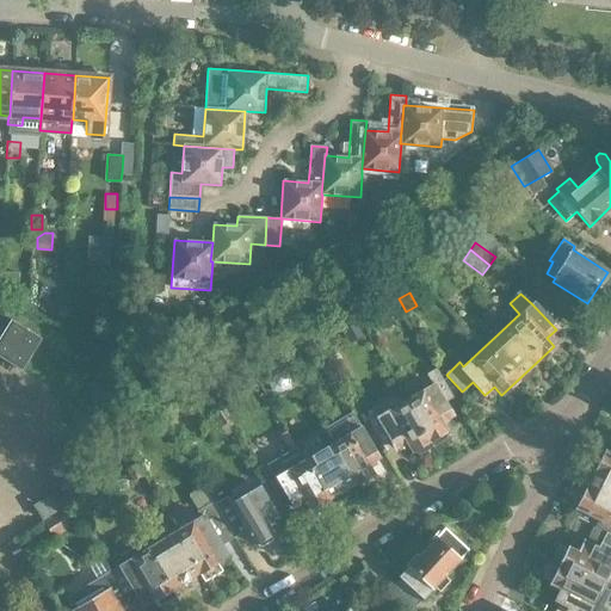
[(388,306),(376,313),(383,323),(395,318),(388,306)]
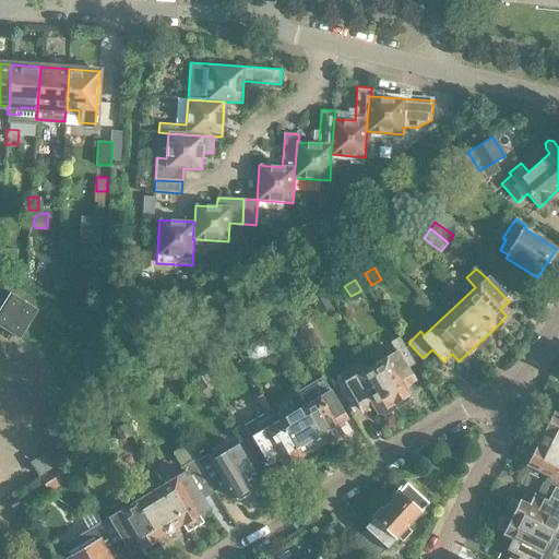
[(321,316),(335,308),(320,283),(297,297),(310,319),(319,312),(321,316)]
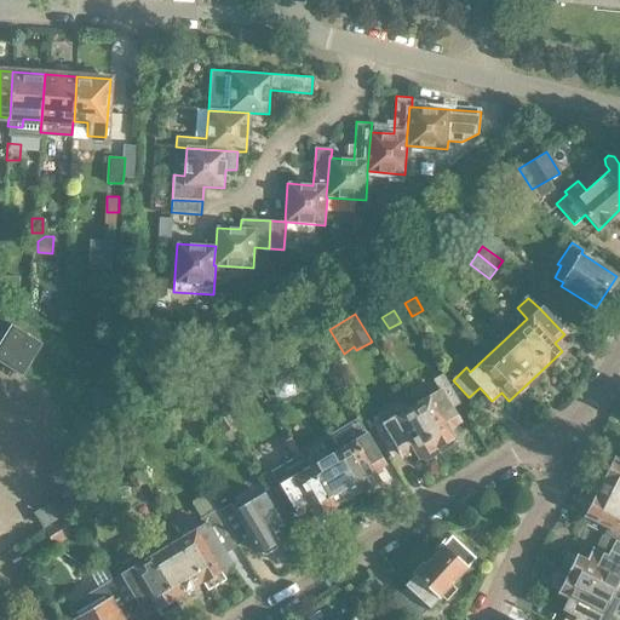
[(0,361),(21,374),(41,340),(11,322),(0,339),(0,361)]
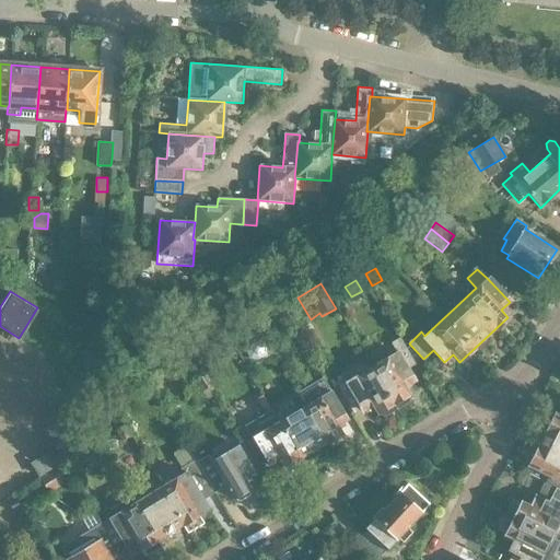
[(248,342),(246,351),(252,359),(260,361),(265,358),(267,361),(273,358),(258,330),(248,337),(251,341),(248,342)]
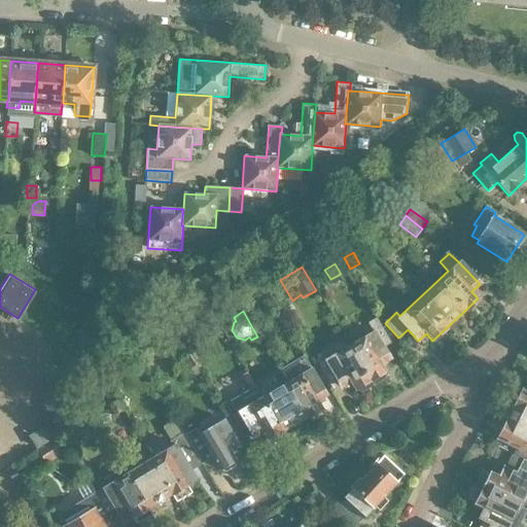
[(373,384),(387,376),(380,364),(390,358),(382,346),(389,342),(375,317),(367,321),(374,331),(349,346),(373,384)]
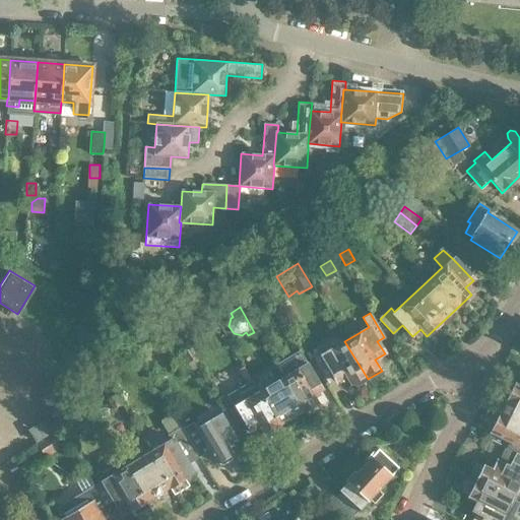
[(319,353),(312,358),(326,382),(333,378),(336,382),(346,376),(352,388),(368,379),(344,341),(321,355),(319,353)]
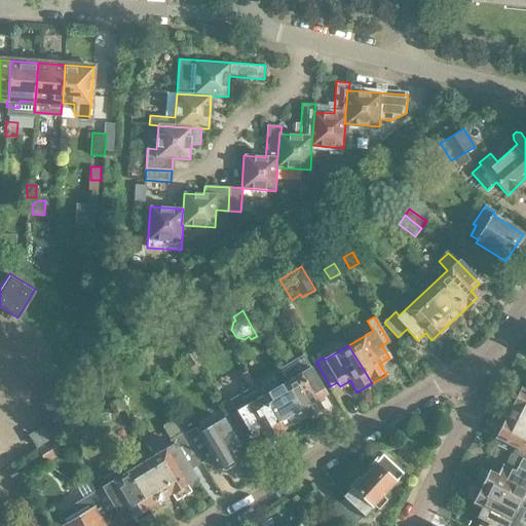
[(195,352),(186,358),(196,376),(207,370),(195,352)]
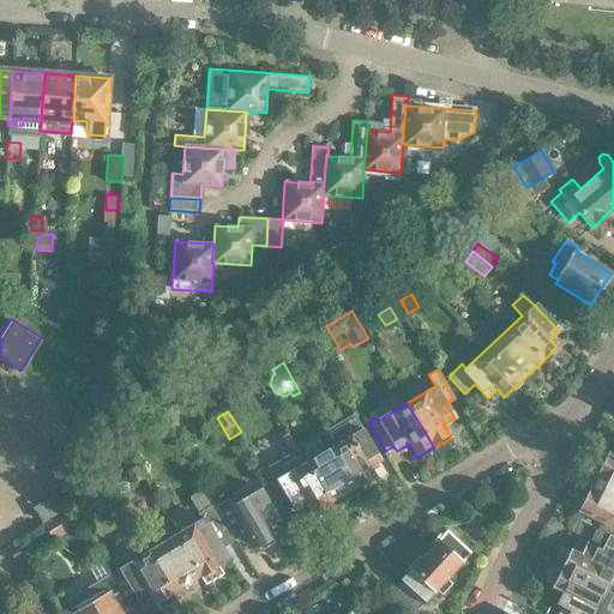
[(325,433),(332,446),(356,487),(374,476),(368,467),(379,461),(354,416),(325,433)]
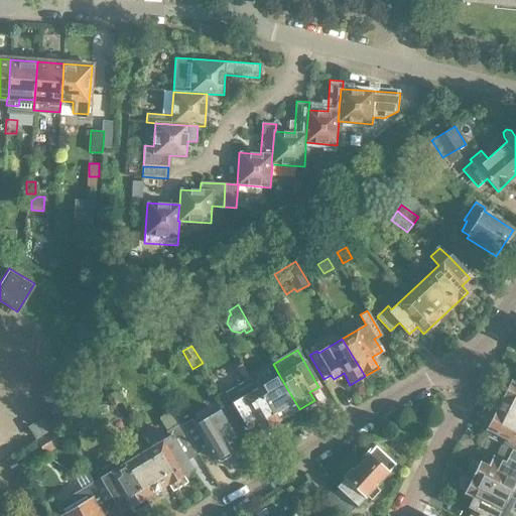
[(290,420),(289,419),(290,414),(299,409),(279,375),(256,389),(276,423),(276,422),(281,424),(281,425),(290,420)]
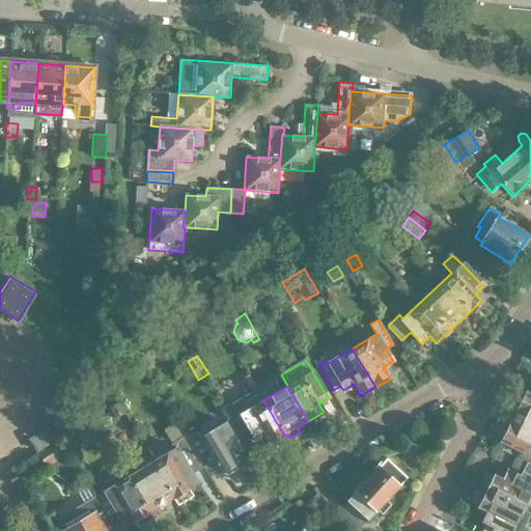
[(284,436),(263,400),(257,390),(232,404),(254,442),(264,436),(269,444),(284,436)]
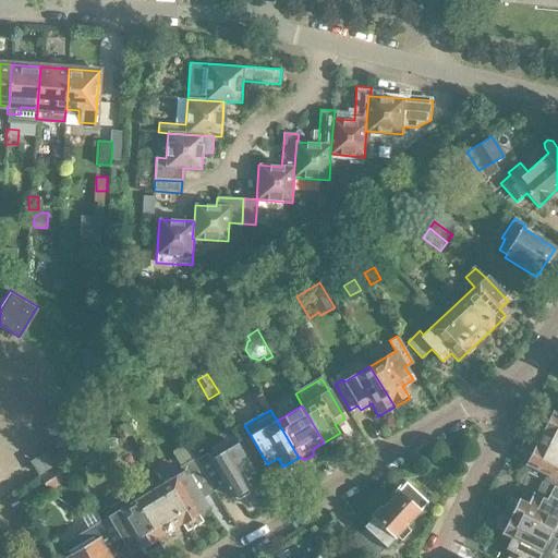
[(557,415),(553,413),(540,438),(557,448),(557,415)]
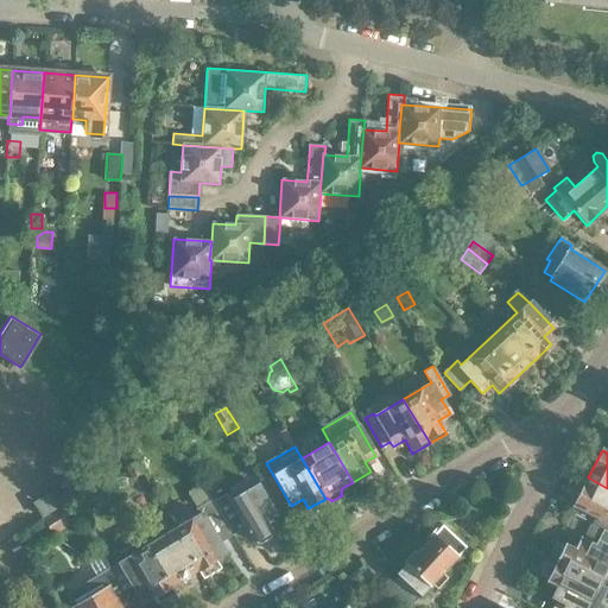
[(134,462),(125,468),(132,480),(143,474),(134,462)]
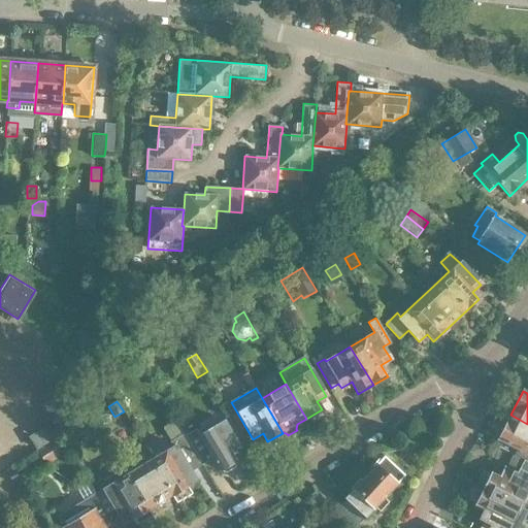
[(174,421),(202,466),(211,460),(220,472),(226,473),(234,468),(234,461),(229,454),(239,448),(223,421),(198,436),(195,431),(187,436),(179,426),(186,422),(179,411),(173,415),(176,420),(174,421)]
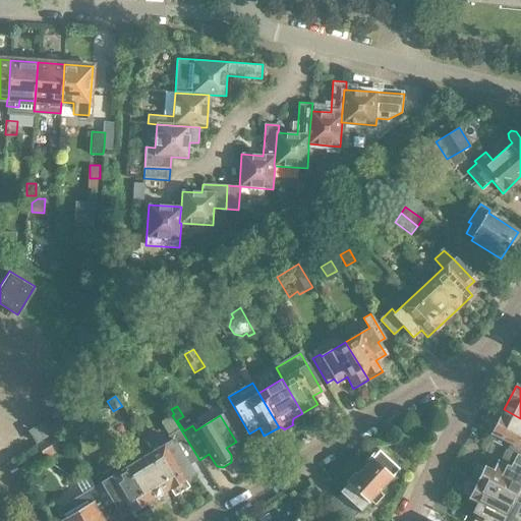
[(520,418),(504,409),(491,433),(520,448),(520,418)]
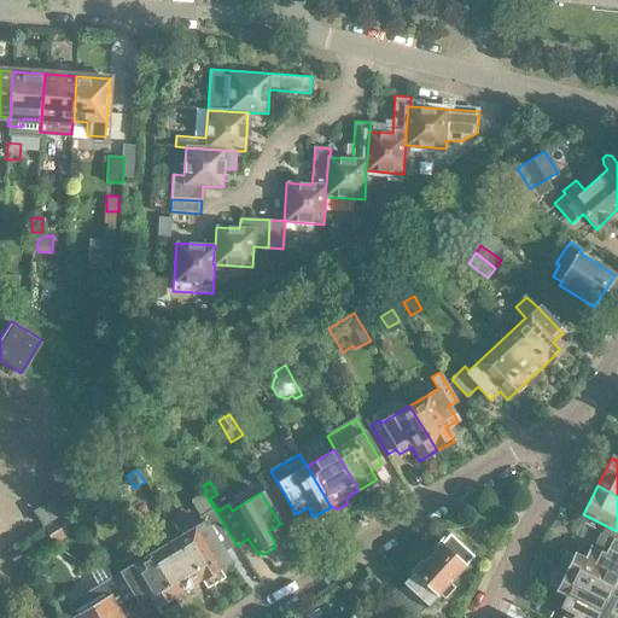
[(207,587),(219,579),(222,578),(217,570),(229,563),(223,553),(237,546),(204,493),(192,500),(205,522),(176,538),(200,579),(202,579),(207,587)]
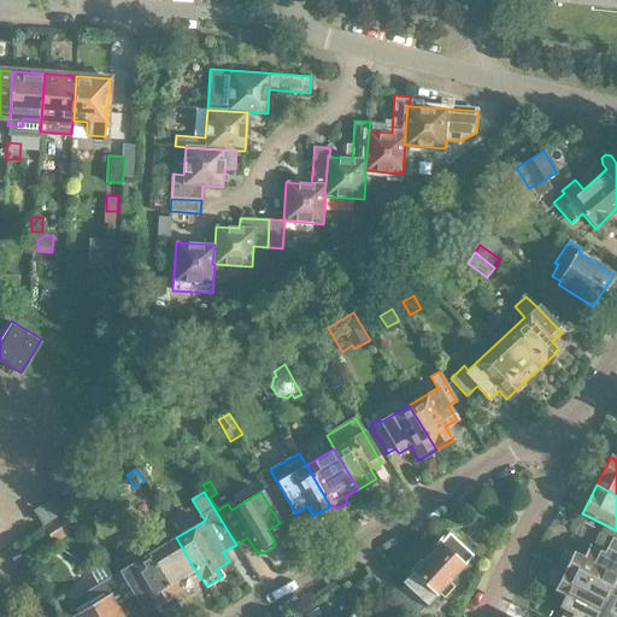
[(42,524),(64,511),(56,498),(35,511),(42,524)]
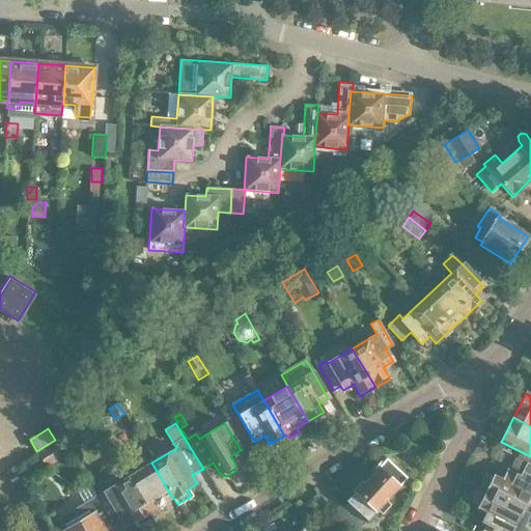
[(38,453),(47,467),(70,453),(61,440),(38,453)]
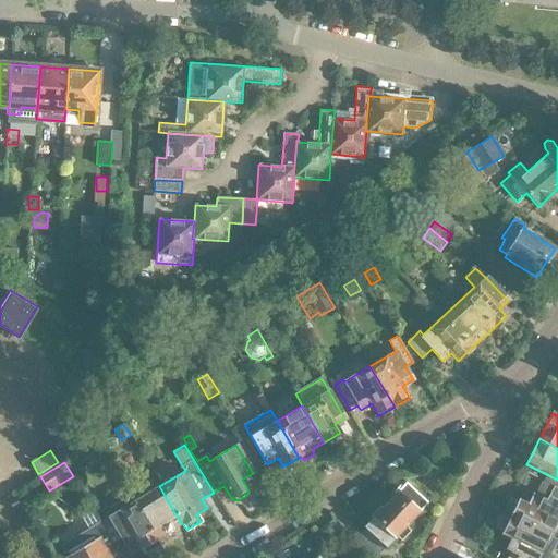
[(504,512),(549,536),(557,518),(557,488),(542,481),(530,505),(520,500),(519,502),(511,498),(504,512)]
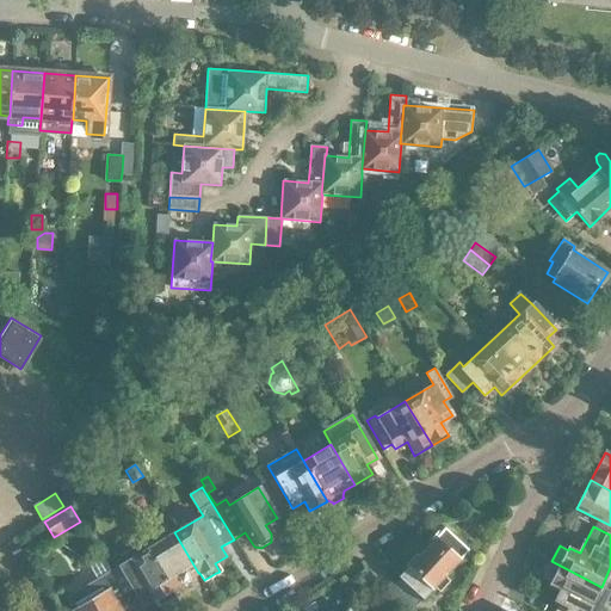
[(444,597),(455,586),(444,576),(468,550),(444,529),(442,532),(439,530),(431,539),(433,542),(419,556),(417,555),(406,566),(408,568),(400,578),(402,579),(395,585),(413,609),(434,587),(444,597)]
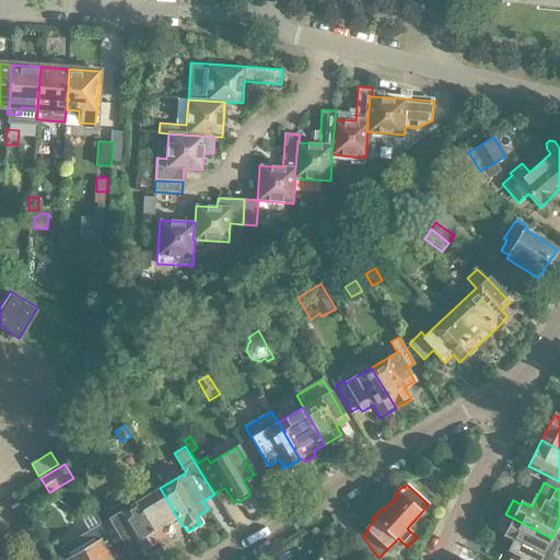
[(175,539),(171,533),(182,525),(160,488),(135,504),(161,548),(175,539)]
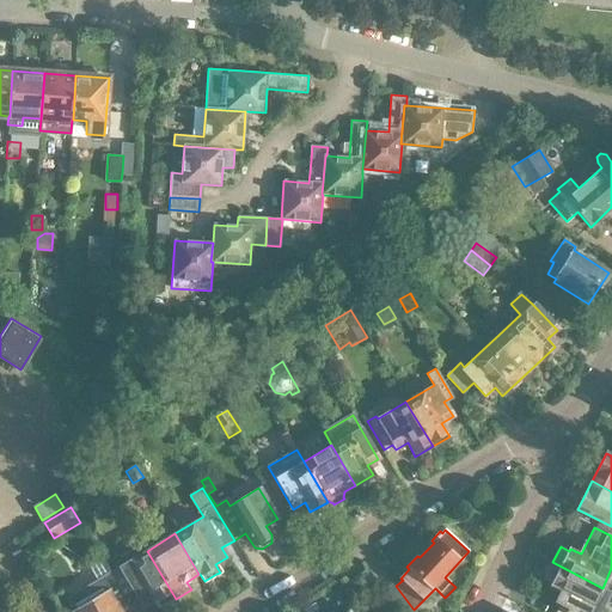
[(147,551),(111,573),(124,595),(133,591),(144,607),(154,600),(159,609),(176,599),(147,551)]
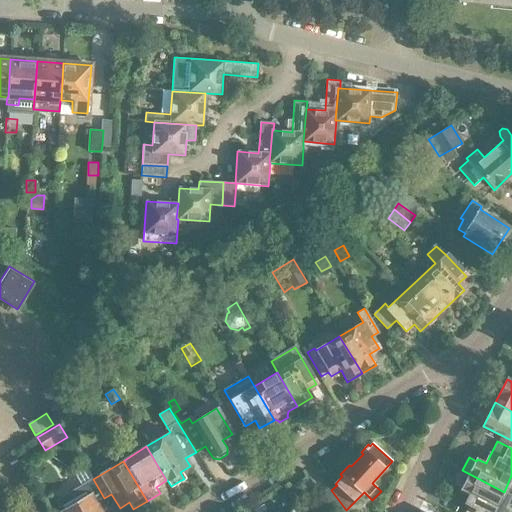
[(82,484),(92,478),(86,468),(76,474),(82,484)]
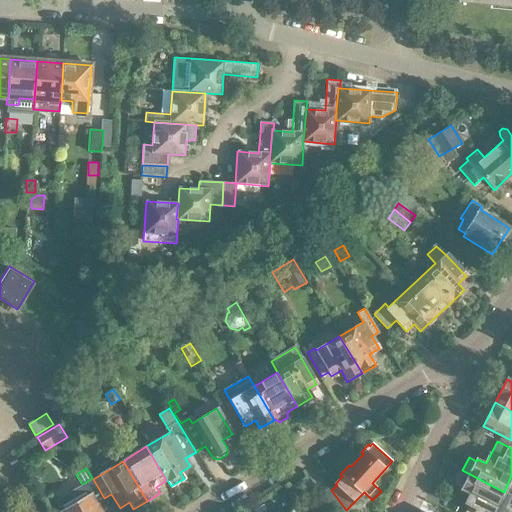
[(493,511),(504,492),(462,470),(455,484),(462,488),(461,489),(470,494),(465,503),(468,505),(464,511),(493,511)]
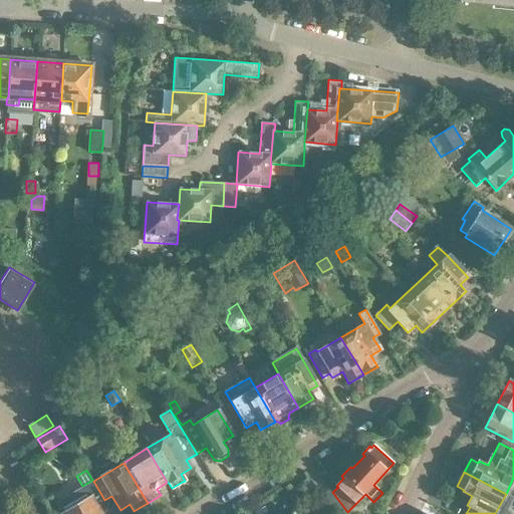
[(112,513),(92,481),(55,503),(60,513),(112,513)]
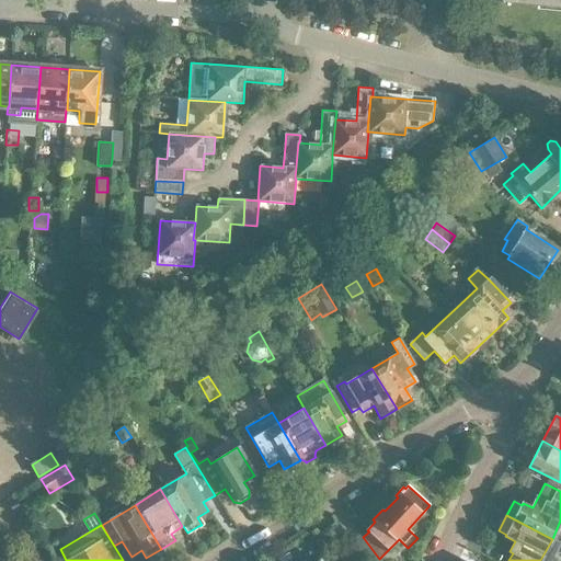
[(361,535),(348,542),(361,560),(375,560),(378,559),(361,535)]
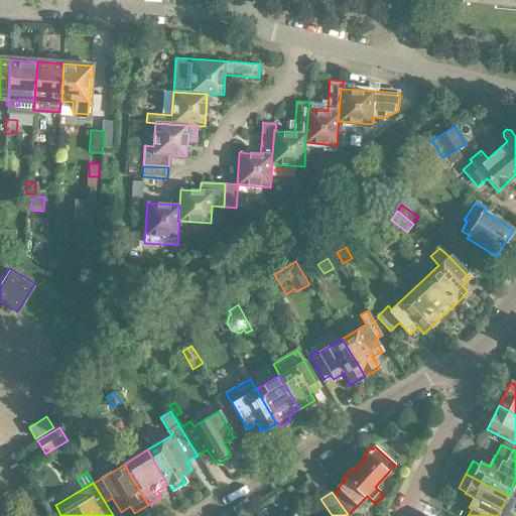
[(313,512),(315,515),(329,515),(331,515),(323,505),(313,512)]
